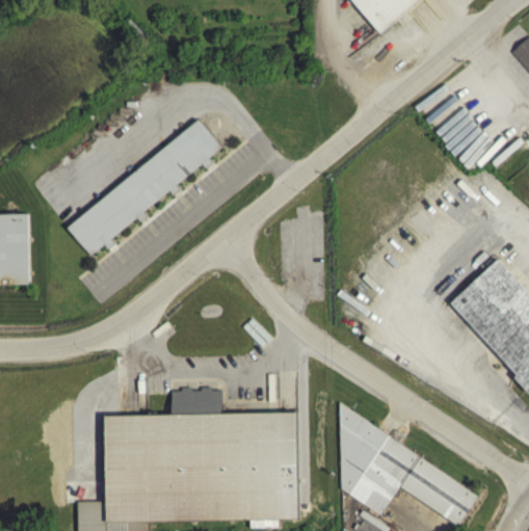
[(350,0),(419,0),(378,33),(350,0)]
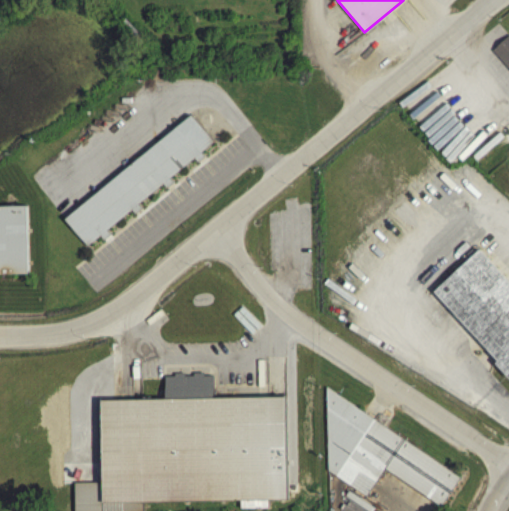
[(508,75),(508,44),(504,40),(487,56),(507,78),(508,75)]
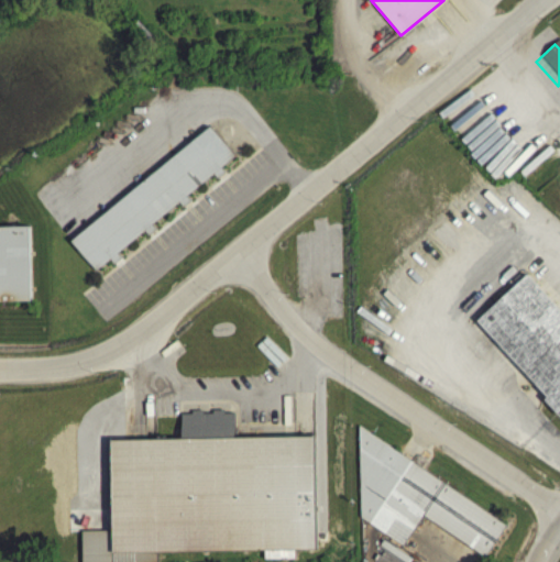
[(67,246),(206,132),(231,161),(216,173),(221,177),(212,183),(209,180),(182,201),(186,206),(179,211),(174,208),(147,229),(151,235),(144,241),(140,235),(113,257),(117,263),(110,268),(106,264),(90,275),(67,246)]
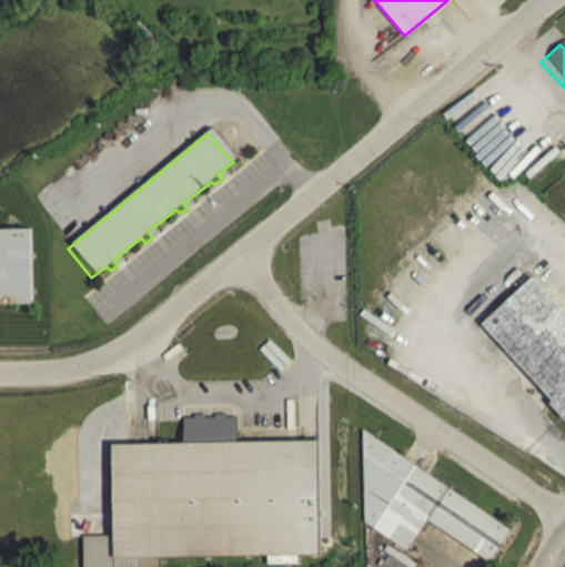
[(0,234),(24,233),(27,310),(0,309),(0,234)]
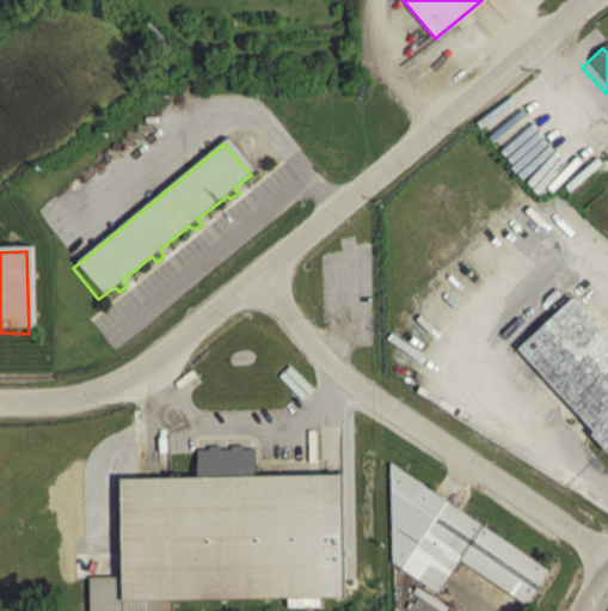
[(606,458),(607,456),(607,347),(567,304),(513,355),(606,458)]
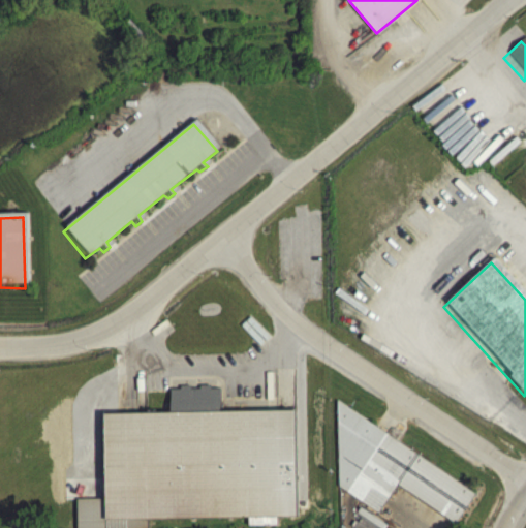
[(103,412),(169,411),(169,389),(180,389),(180,385),(190,385),(190,387),(198,387),(198,384),(209,384),(209,387),(218,387),(219,410),(294,409),(296,515),(146,518),(147,527),(75,527),(75,498),(105,498),(103,412)]
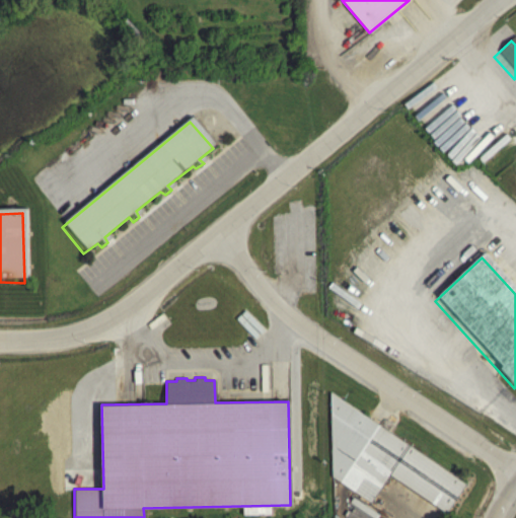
[(329,391),(465,484),(445,513),(388,474),(370,502),(332,476),(329,391)]
